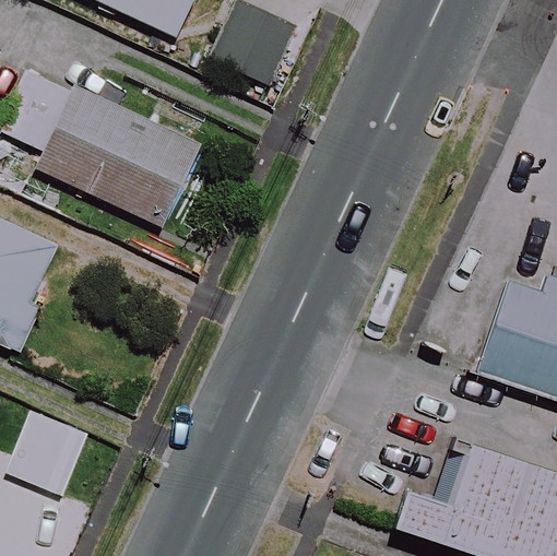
[(97,0),(172,34),(187,0),(97,0)]
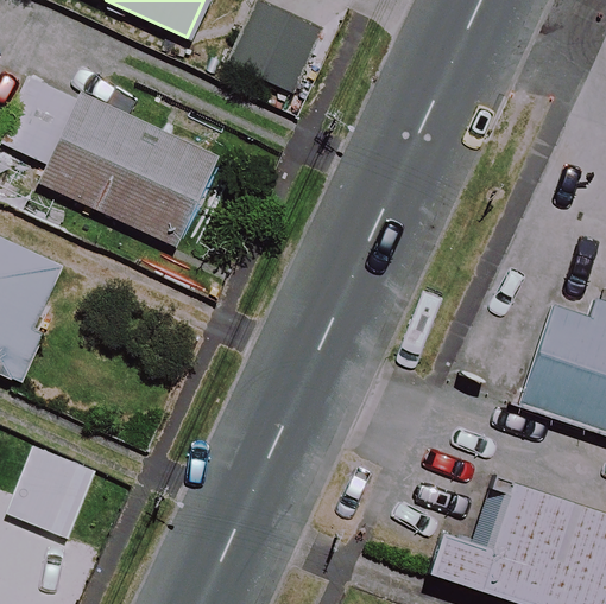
[(320,29),(260,0),(254,0),(226,59),(290,90),(320,29)]
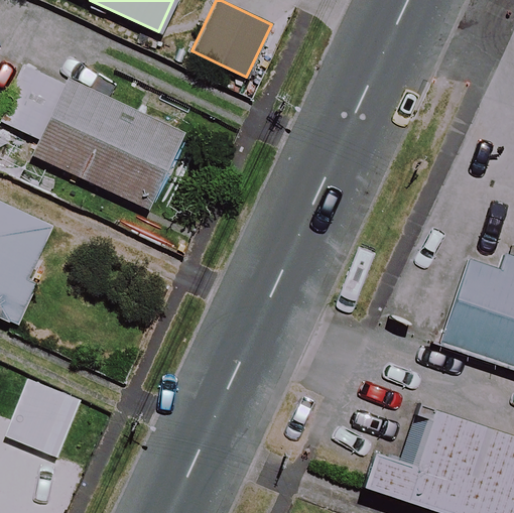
[(0,103),(18,65),(0,55),(0,103)]
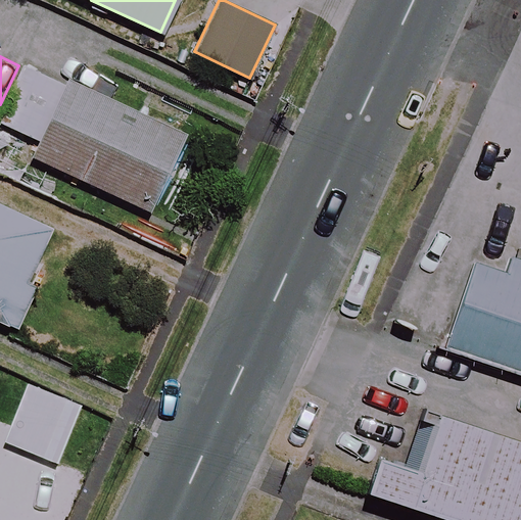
[(186,133),(24,63),(0,116),(0,123),(41,140),(32,160),(152,211),(186,133)]
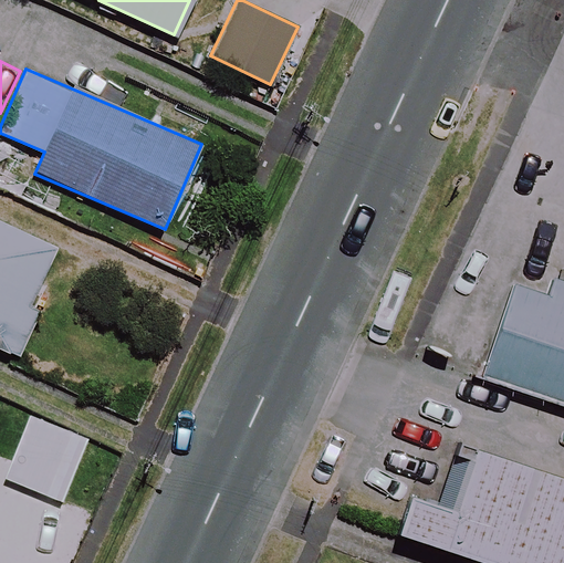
[(0,347),(21,357),(43,309),(32,303),(58,248),(0,221),(0,347)]
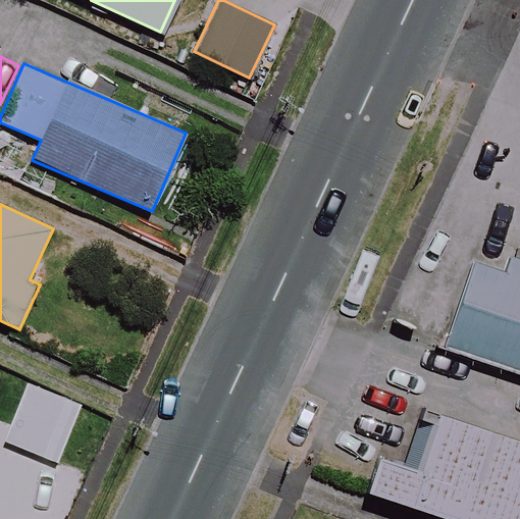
[(519,258),(514,257),(509,273),(474,261),(445,346),(519,371),(519,258)]
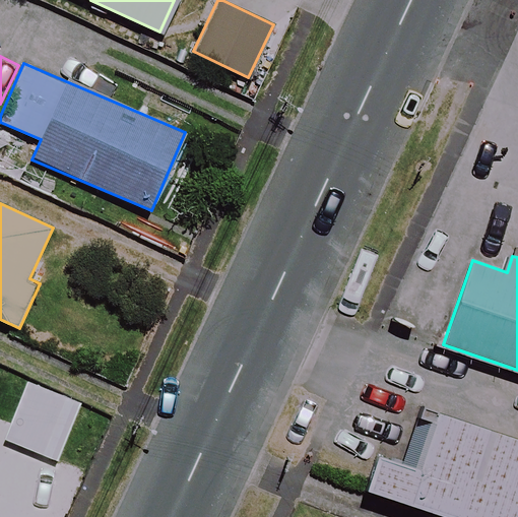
[(80,401),(24,382),(4,439),(59,459),(80,401)]
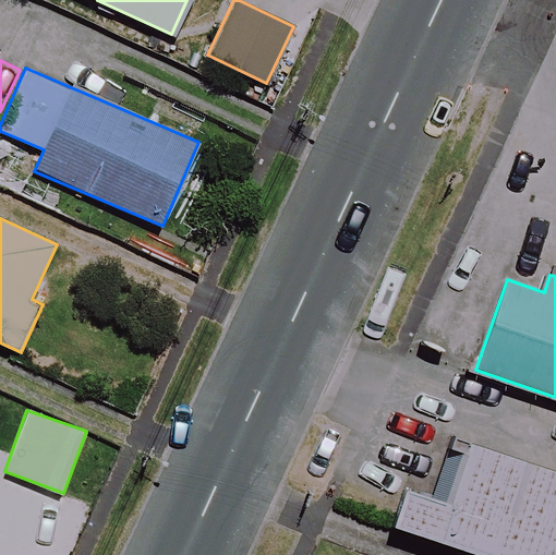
[(475,554),(555,554),(555,475),(470,447),(449,508),(407,494),(395,528),(475,554)]
